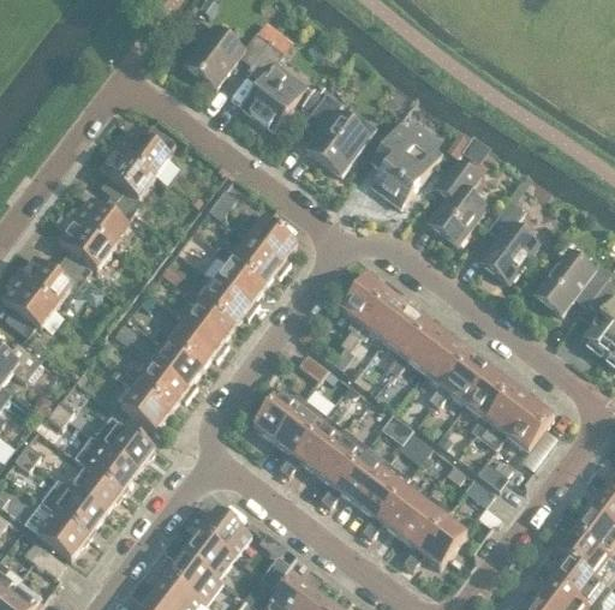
[(238,57),(250,65),(267,42),(255,33),(242,49),(213,28),(185,64),(215,87),(238,57)]
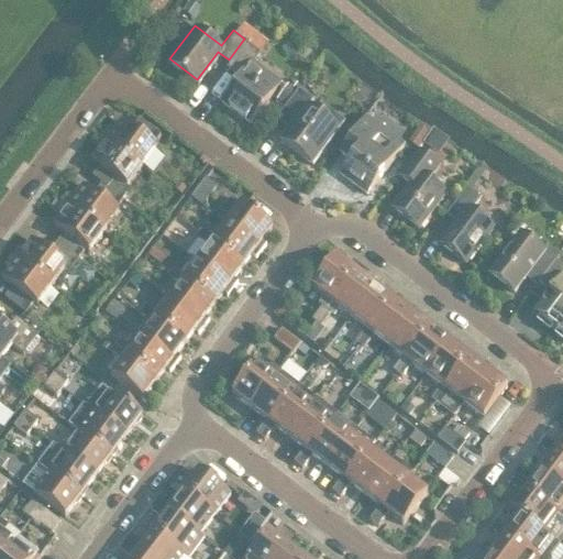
[(279,79),(252,58),(258,50),(244,39),(229,59),(225,63),(240,74),(221,98),(249,119),(279,79)]
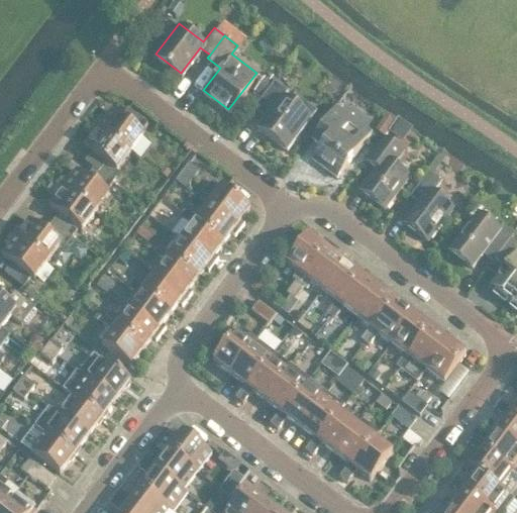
[(269,109),(256,125),(286,147),(315,108),(293,92),(288,98),(282,94),(287,88),(274,78),(256,100),(269,109)]
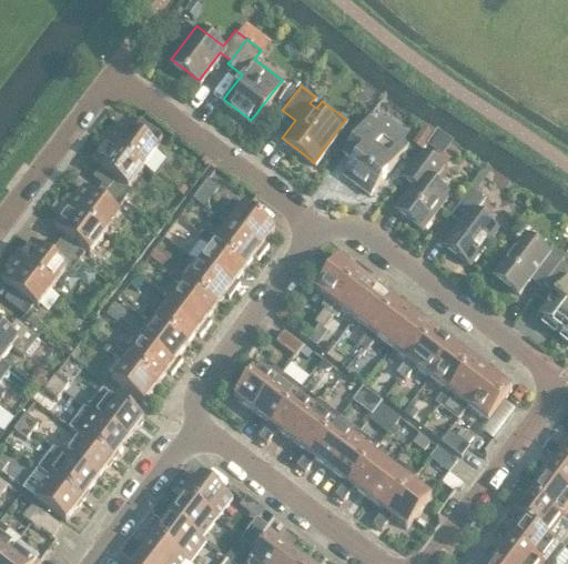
[(372,112),(404,128),(414,109),(382,93),(372,112)]
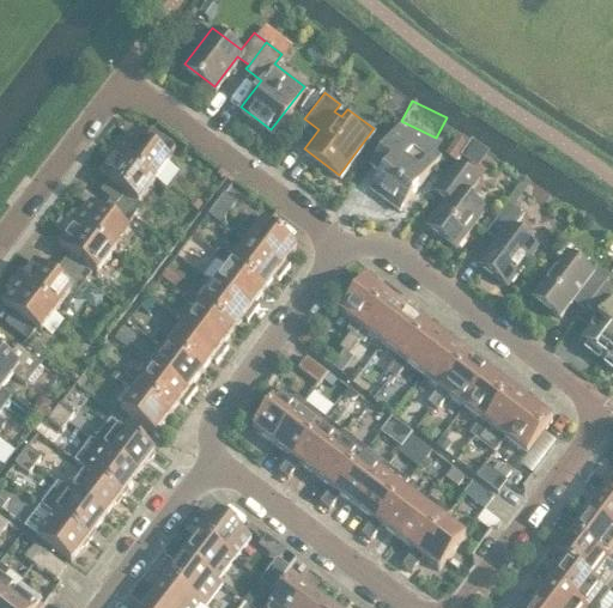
[(398,122),(389,133),(369,159),(381,168),(369,184),(399,207),(439,153),(398,122)]
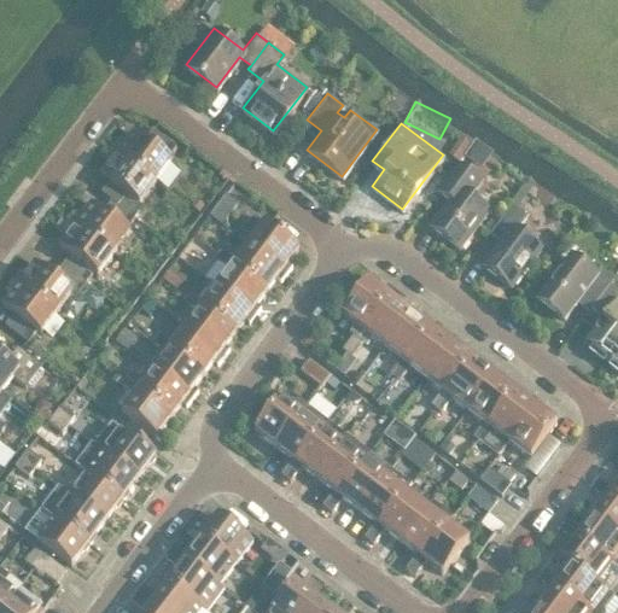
[(152,126),(144,136),(132,128),(123,140),(118,136),(111,146),(153,179),(170,157),(167,155),(175,142),(152,126)]
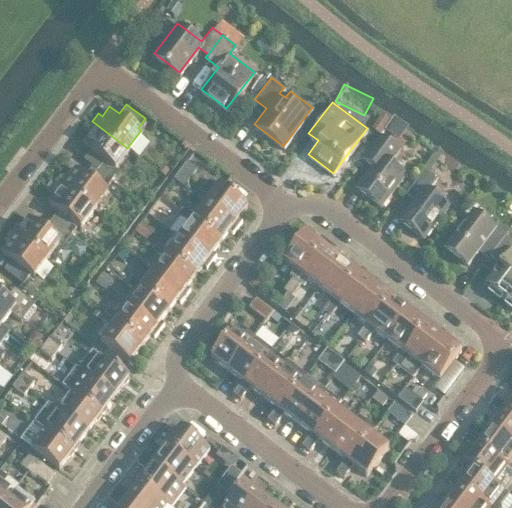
[(85,158),(91,163),(110,177),(117,168),(114,165),(127,148),(92,121),(86,129),(89,132),(82,142),(92,149),(85,158)]
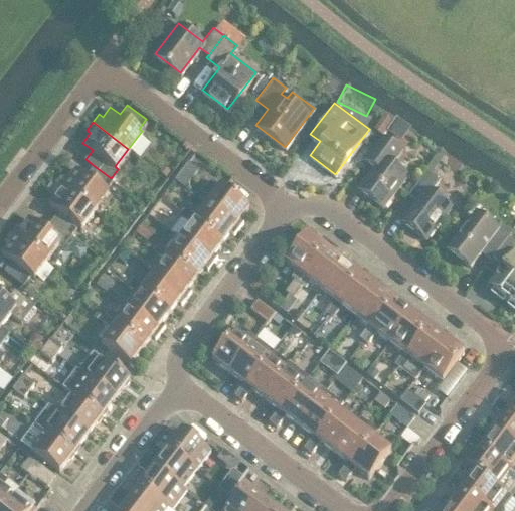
[(406,172),(390,160),(400,148),(382,134),(365,157),(375,164),(358,186),(382,204),(406,172)]
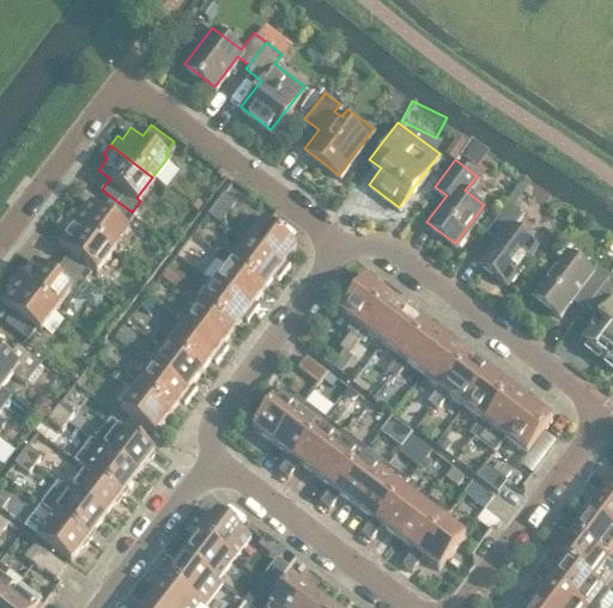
[(218,219),(235,198),(223,189),(207,210),(218,219)]
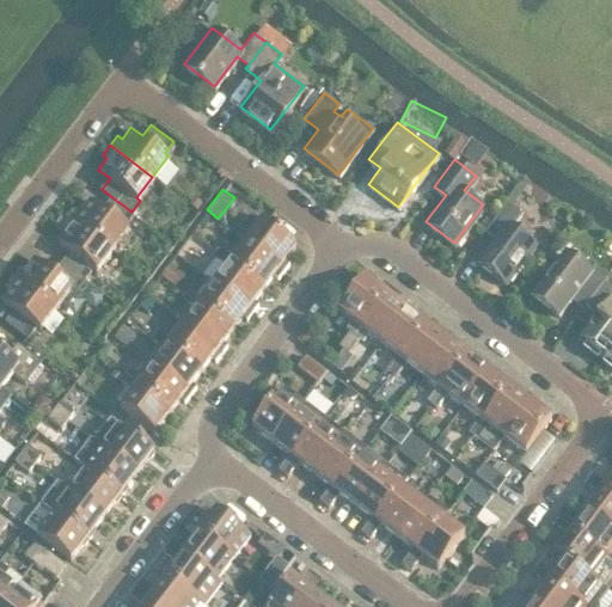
[(77,204),(68,215),(111,247),(128,226),(124,222),(132,212),(109,195),(101,206),(90,196),(80,208),(77,204)]
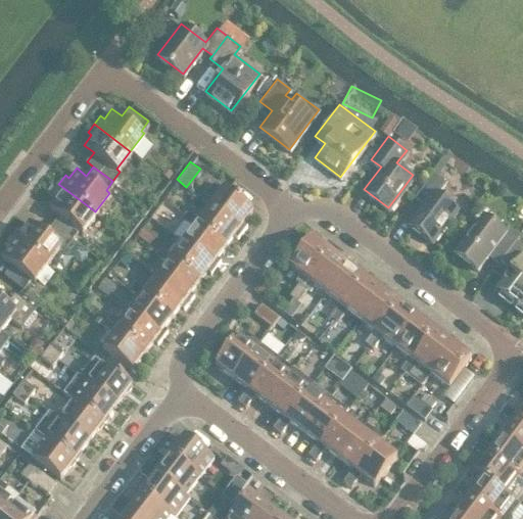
[(456,206),(436,192),(445,179),(433,170),(414,195),(423,202),(408,223),(431,240),(456,206)]
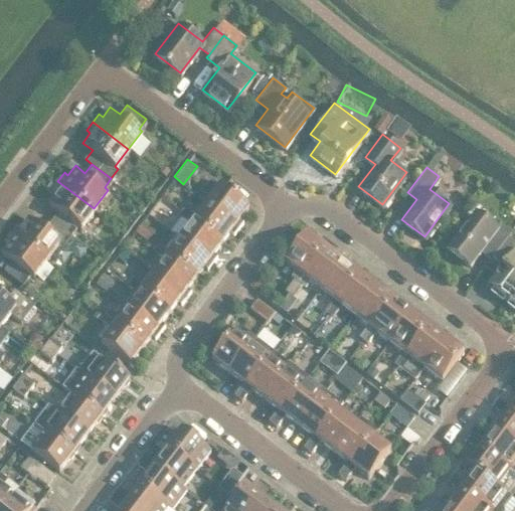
[(206,200),(206,201),(238,225),(243,218),(239,215),(247,204),(211,177),(198,194),(206,200)]
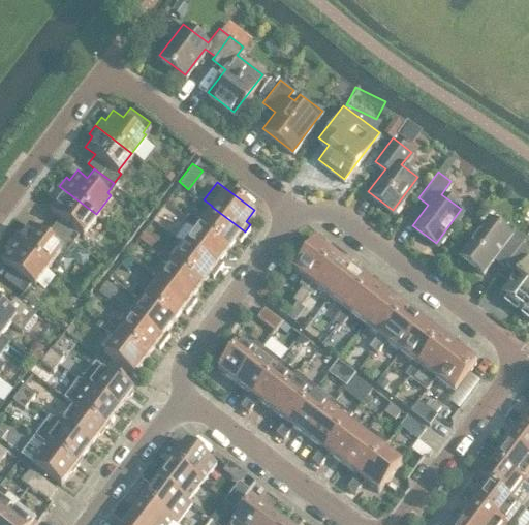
[(59,215),(53,224),(72,239),(80,229),(83,232),(96,214),(59,186),(53,194),(57,197),(50,207),(59,215)]
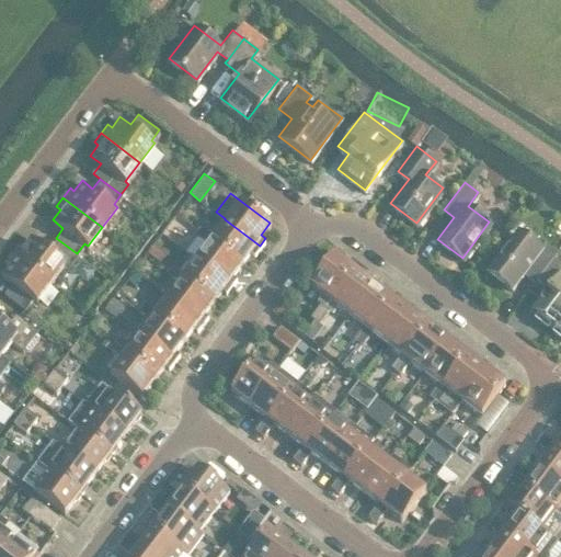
[(201,237),(207,242),(210,238),(241,261),(250,249),(254,252),(260,246),(225,219),(214,234),(207,228),(201,237)]
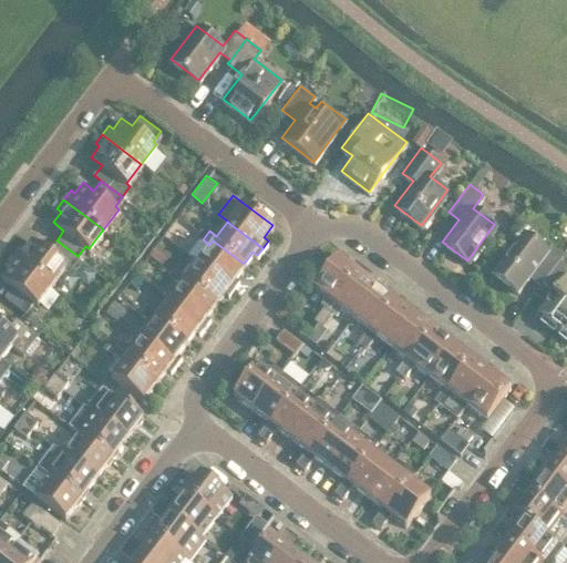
[(203,239),(209,231),(203,226),(196,235),(203,239)]
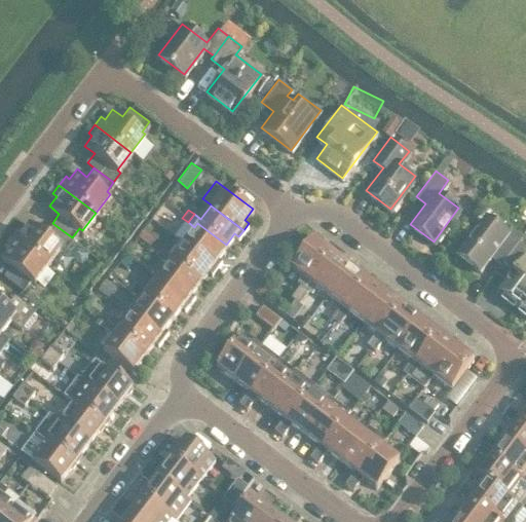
[(502,238),(512,247),(522,233),(512,225),(506,232),(484,215),(457,251),(480,268),(502,238)]
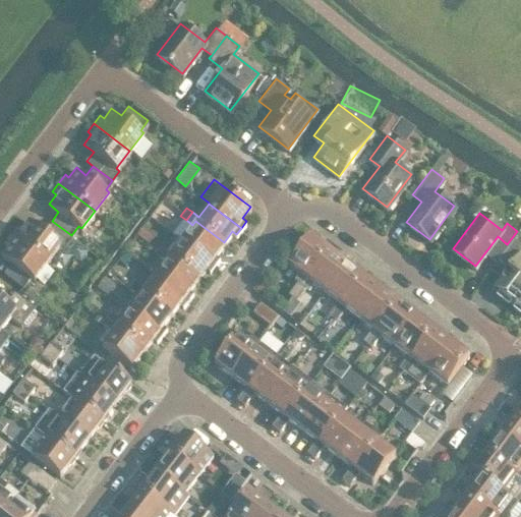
[(16,224),(10,233),(47,261),(60,242),(64,244),(71,235),(52,221),(45,230),(29,218),(20,227),(16,224)]
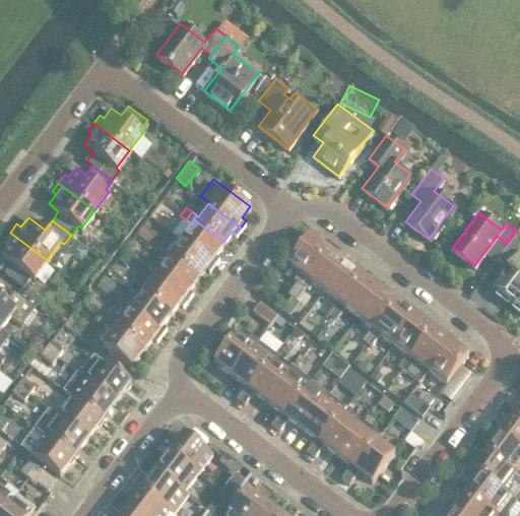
[(195,220),(192,224),(182,238),(214,262),(219,256),(215,253),(223,242),(195,220)]
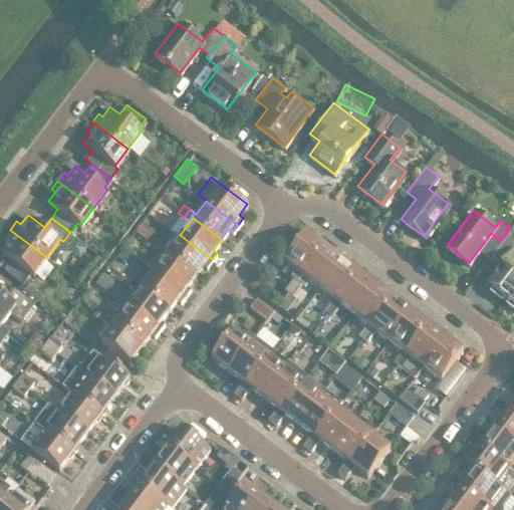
[(305,275),(301,272),(323,244),(312,236),(315,232),(308,226),(284,259),(294,266),(289,272),(293,275),(301,281),(305,275)]
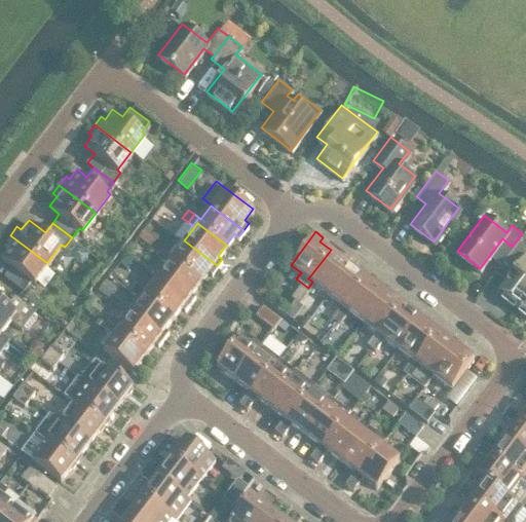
[(497,289),(517,304),(525,292),(525,232),(523,231),(522,233),(512,247),(501,260),(513,268),(497,289)]
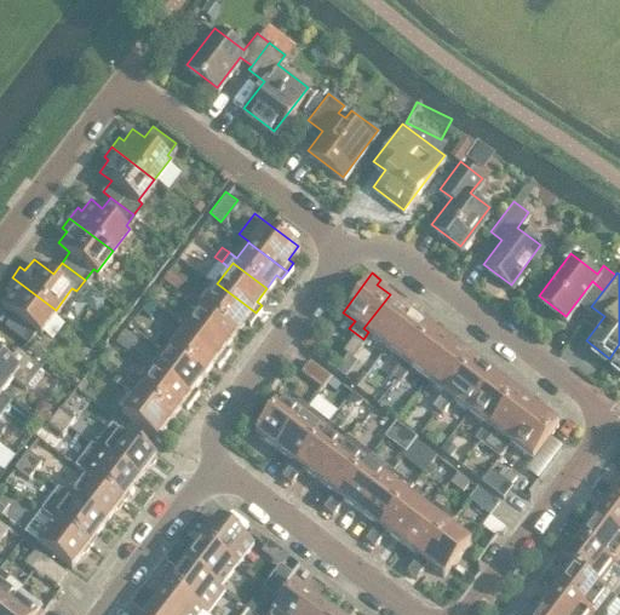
[(1,302),(12,311),(4,322),(27,339),(35,328),(40,331),(56,310),(12,277),(5,287),(10,291),(1,302)]
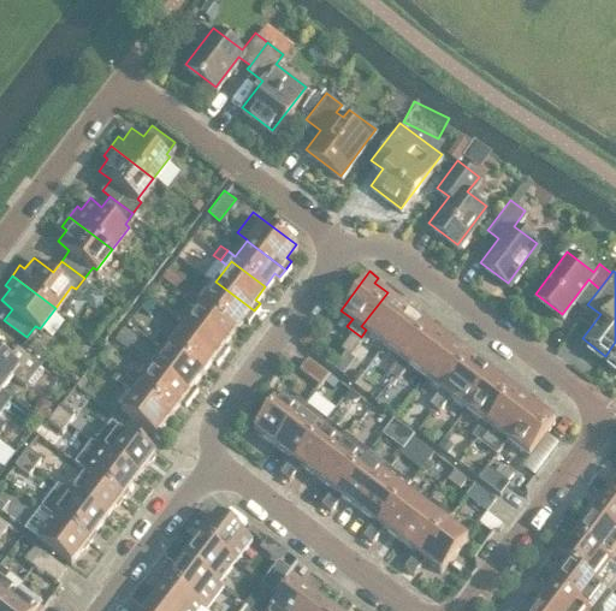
[(197,294),(203,297),(200,302),(234,328),(243,315),(248,319),(254,310),(215,282),(209,277),(197,294)]
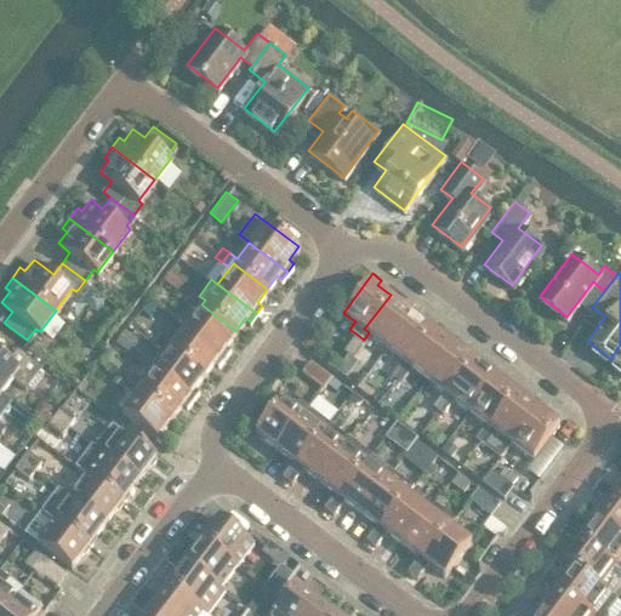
[(191,304),(198,295),(191,289),(183,298),(191,304)]
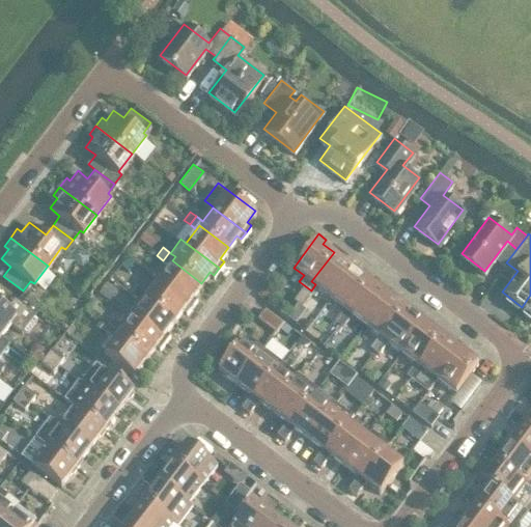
[(201,283),(172,260),(175,256),(170,253),(169,252),(163,260),(169,265),(159,279),(192,304),(197,297),(193,294),(201,283)]
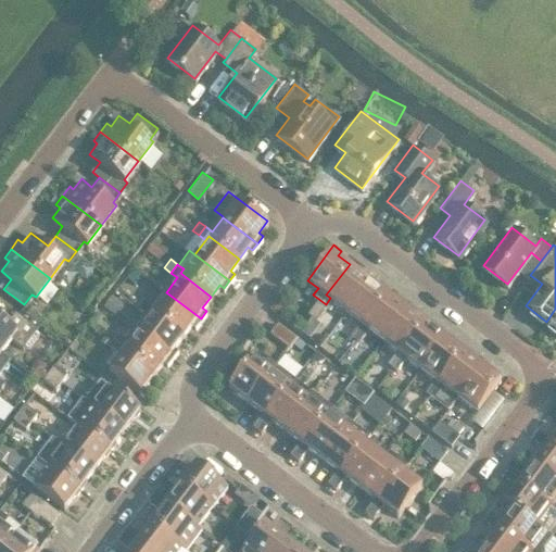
[(330,298),(326,304),(330,308),(335,301),(345,309),(371,274),(364,268),(361,273),(350,264),(326,295),(330,298)]
